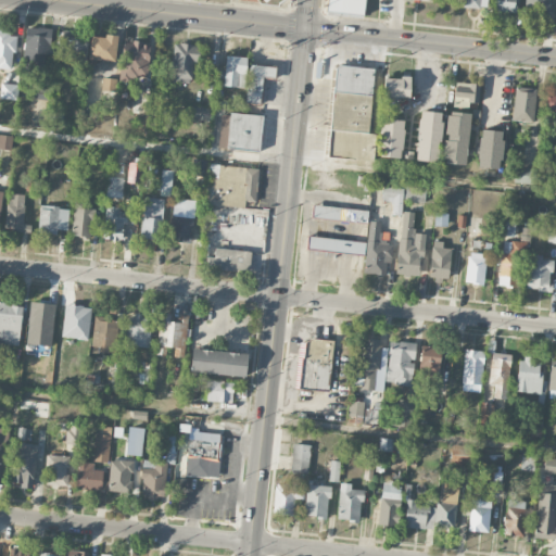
[(365,0),(364,16),(325,13),(325,0),(365,0)]
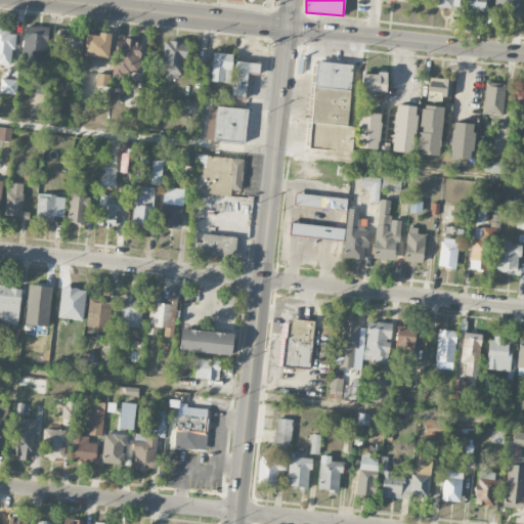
[(451,8),(451,0),(435,0),(435,7),(451,8)]
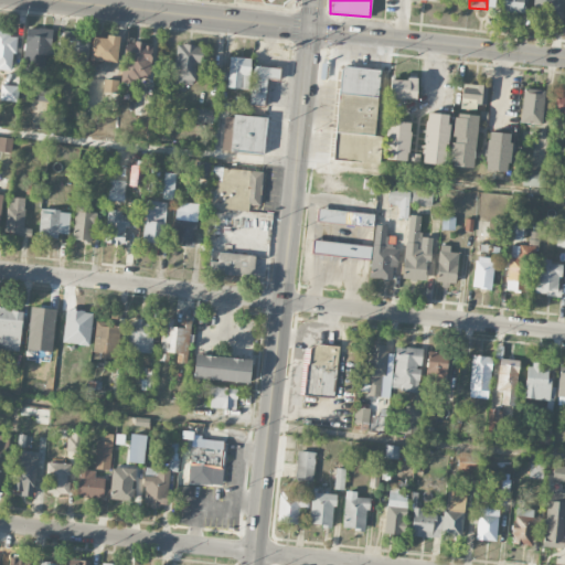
[(526,13),(526,0),(503,0),(503,12),(526,13)]
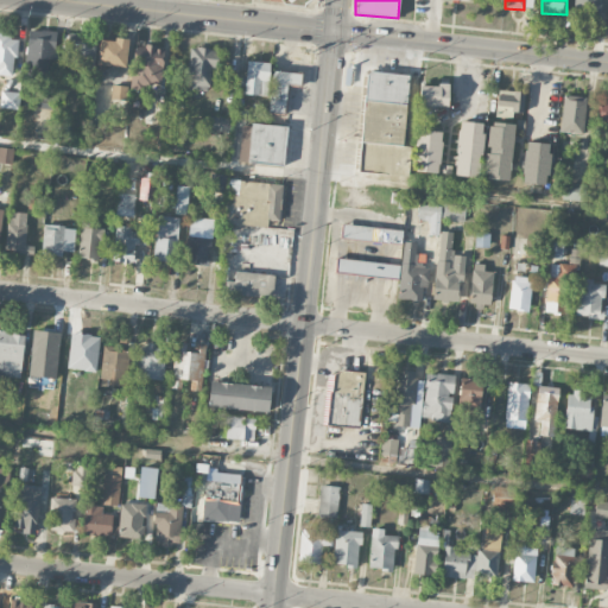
[(601,19),(601,0),(575,0),(575,18),(601,19)]
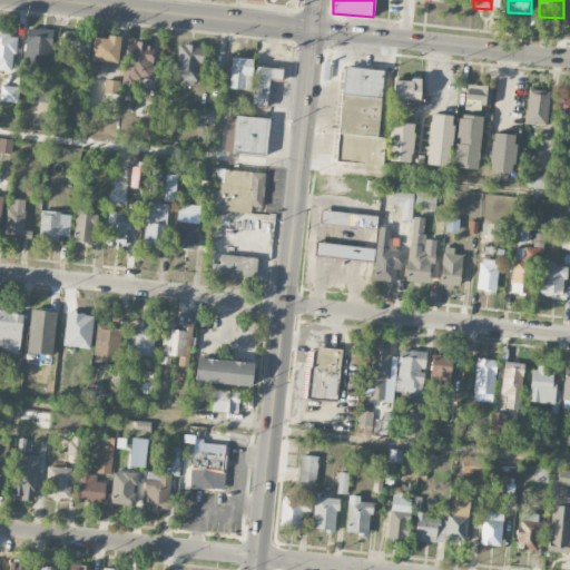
[(25,70),(49,71),(51,29),(26,28),(25,70)]
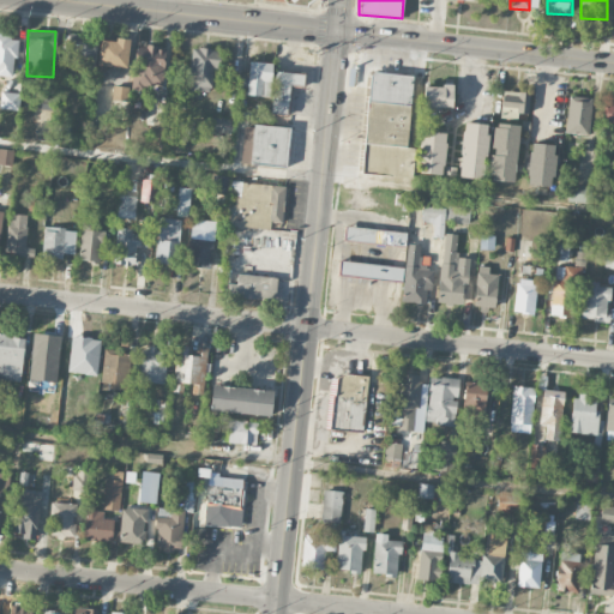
[(18,37),(0,35),(0,74),(13,77),(18,37)]
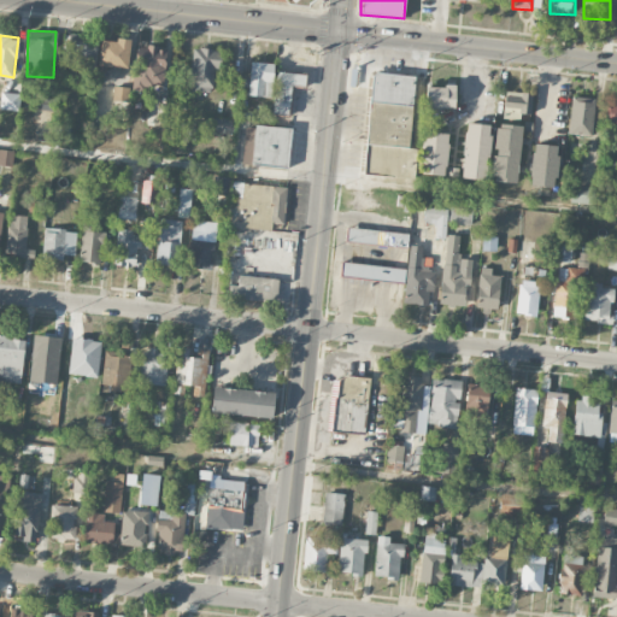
[(66,87),(83,87),(83,66),(94,66),(95,36),(68,35),(66,87)]
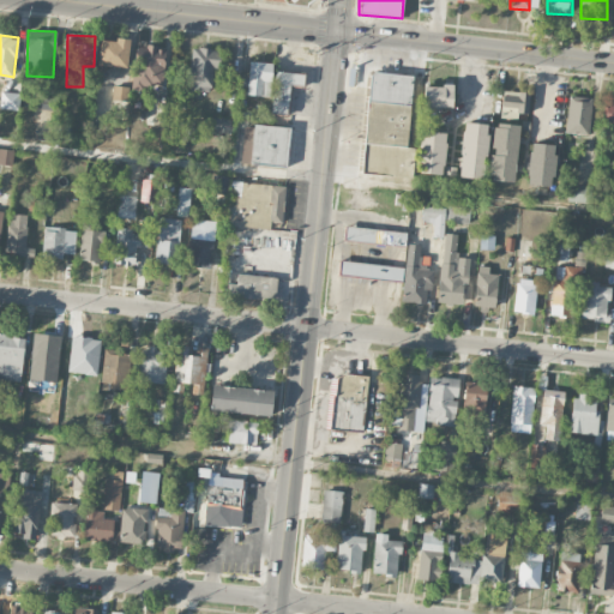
[(98,66),(128,68),(128,41),(100,40),(98,66)]
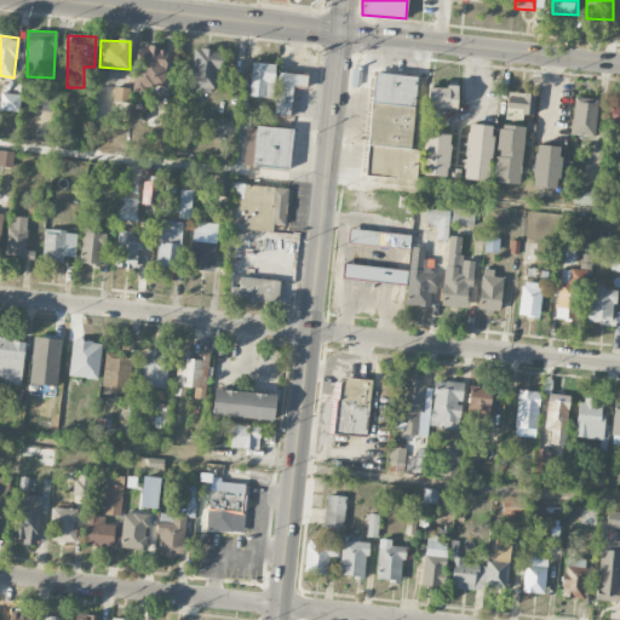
[(166,47),(137,47),(137,87),(166,87),(166,47)]
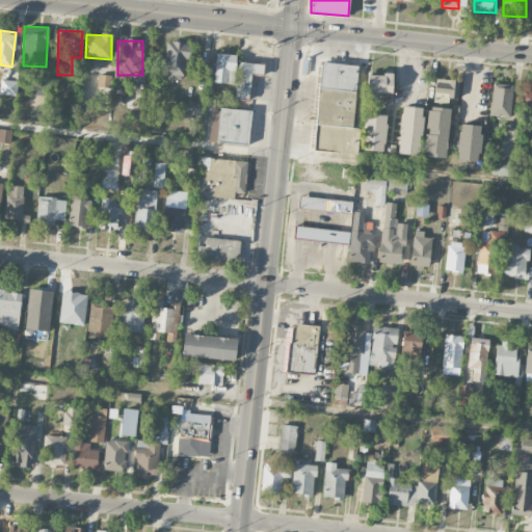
[(165,42),(164,79),(183,80),(184,60),(190,60),(191,43),(165,42)]
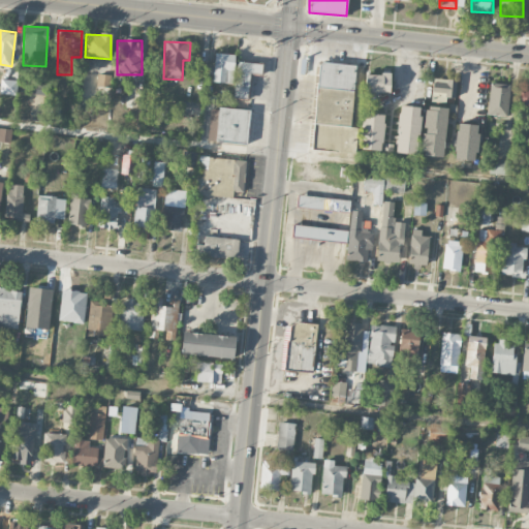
[(232,84),(234,55),(214,54),(213,83),(232,84)]
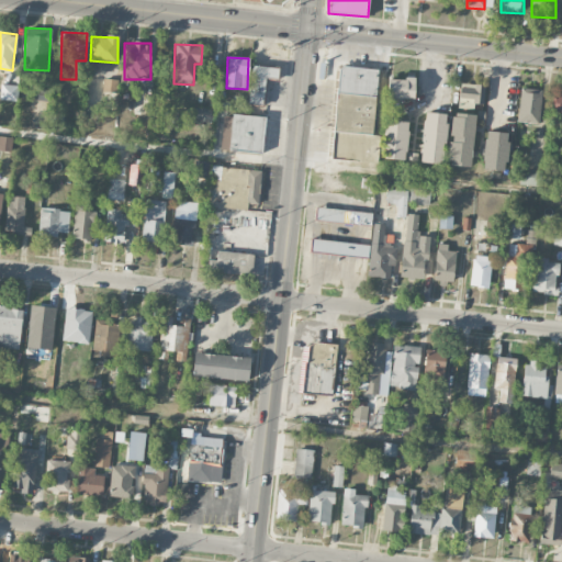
[(249,103),(263,104),(265,79),(279,79),(280,68),(251,66),(249,103)]
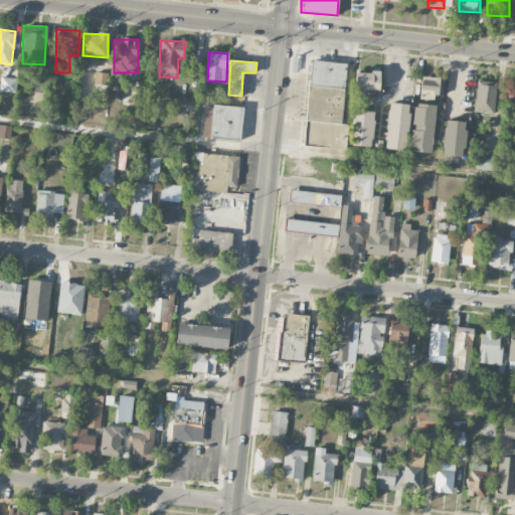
[(345,150),(302,147),(306,103),(308,80),(310,64),(314,60),(346,64),(341,124),(347,125),(345,150)]
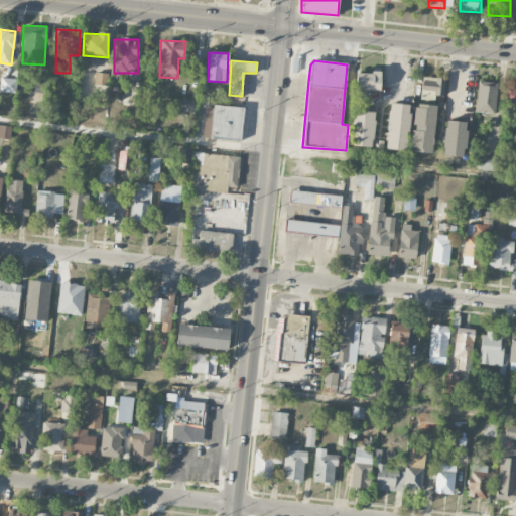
[(95,85),(107,86),(108,74),(96,73),(95,85)]
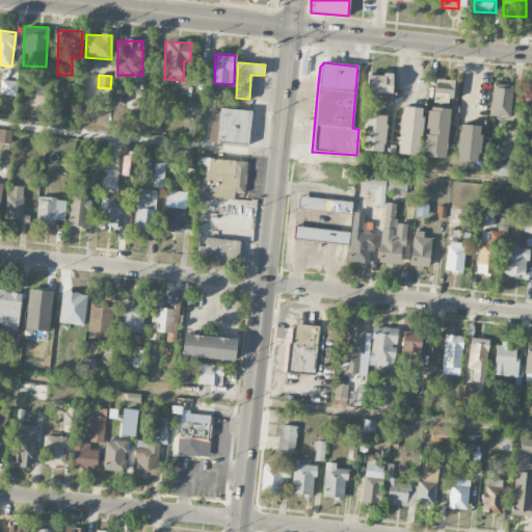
[(367,75),(368,94),(392,92),(392,75),(367,75)]
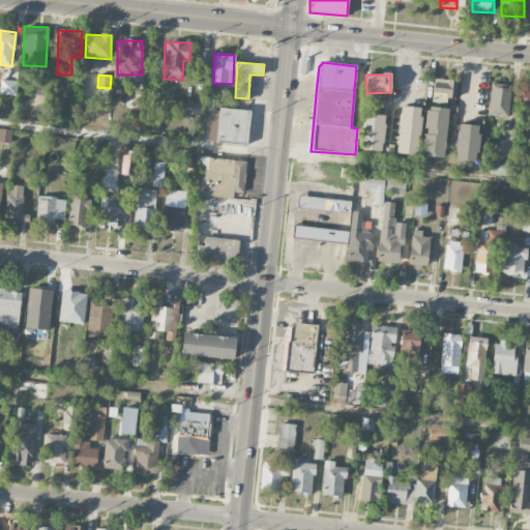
[(457,81),(434,79),(433,102),(446,104),(446,98),(455,99),(457,81)]
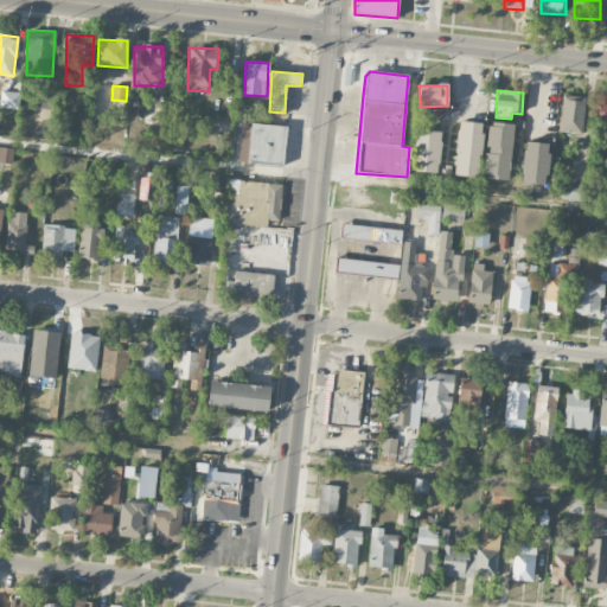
[(0,96),(0,108),(19,109),(20,91),(0,91),(0,96)]
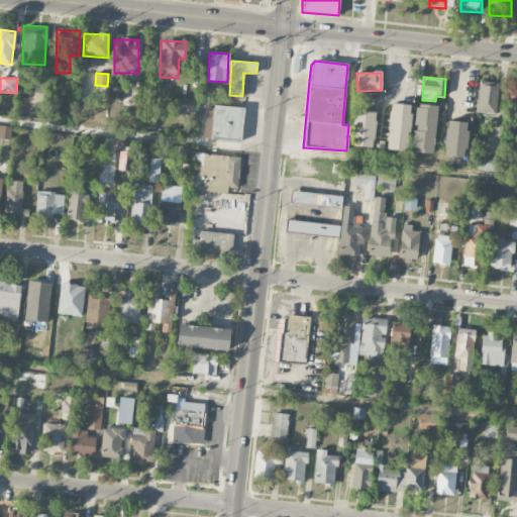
[(497,113),(498,83),(479,82),(477,113),(497,113)]
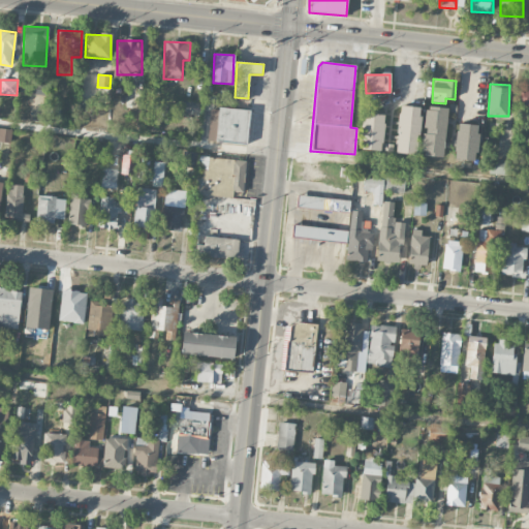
[(200,102),(180,102),(180,116),(200,116),(200,102)]
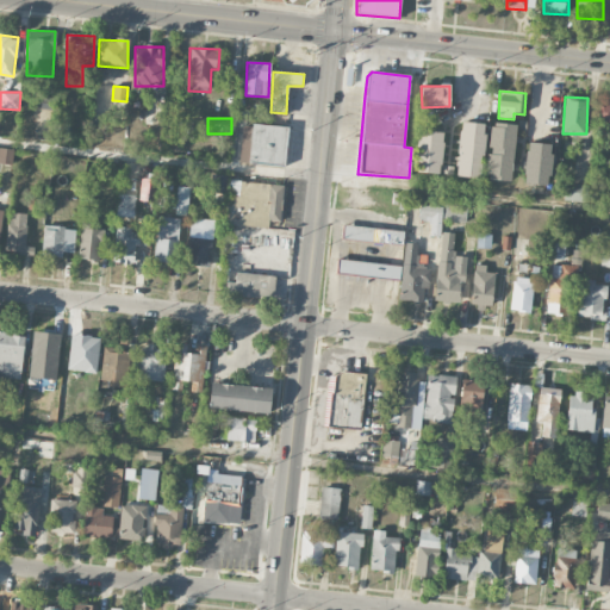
[(480,179),(485,124),(460,122),(455,176),(480,179)]
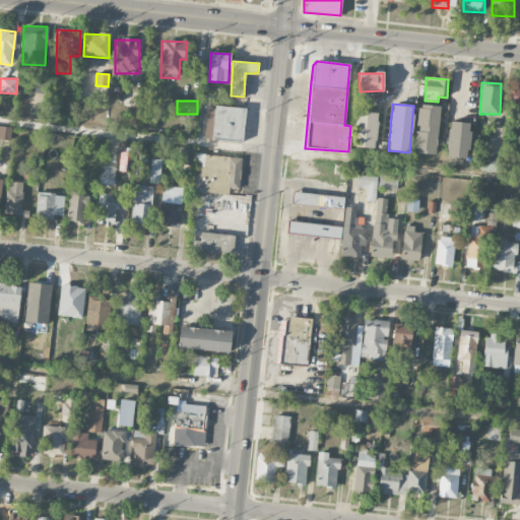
[(413,153),(435,155),(440,107),(418,105),(413,153)]
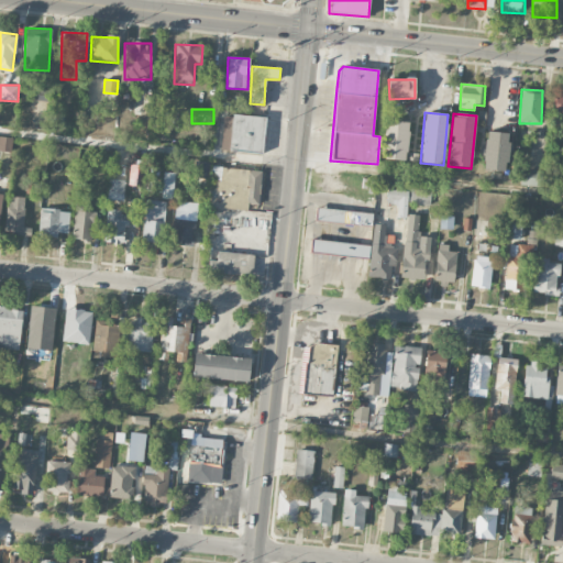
[(232,114),(265,118),(262,155),(220,151),(223,118),(231,118),(232,114)]
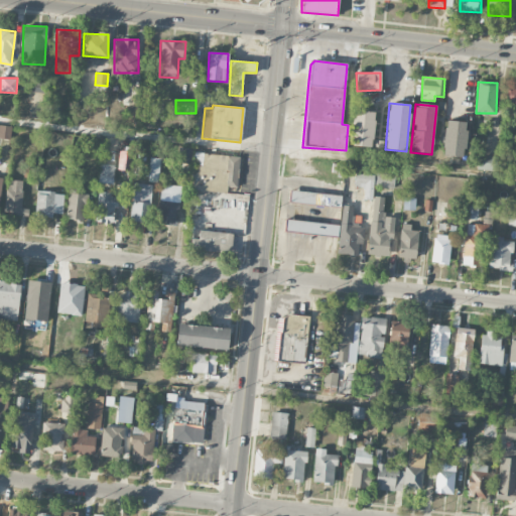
[(352,146),(372,147),(374,112),(354,111),(352,146)]
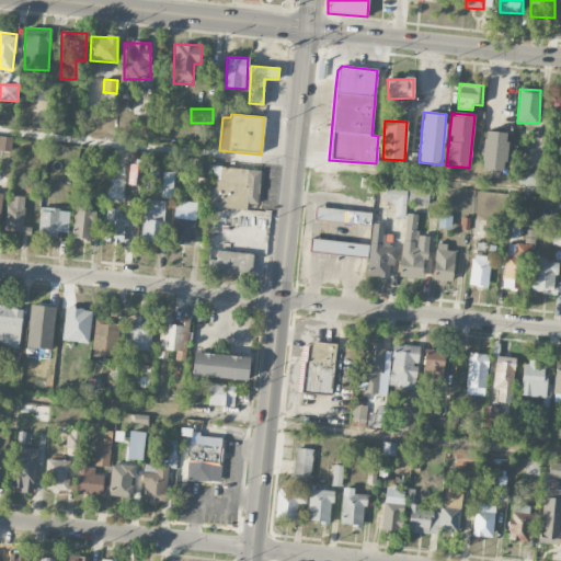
[(507,133),(484,130),(482,170),(505,170),(507,133)]
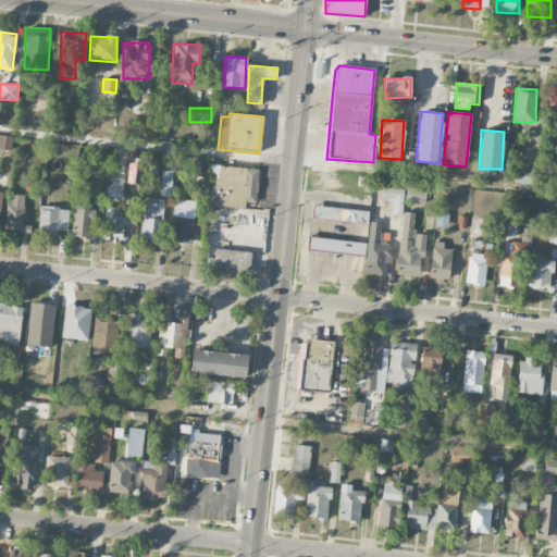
[(13,136),(0,135),(0,149),(12,150),(13,136)]
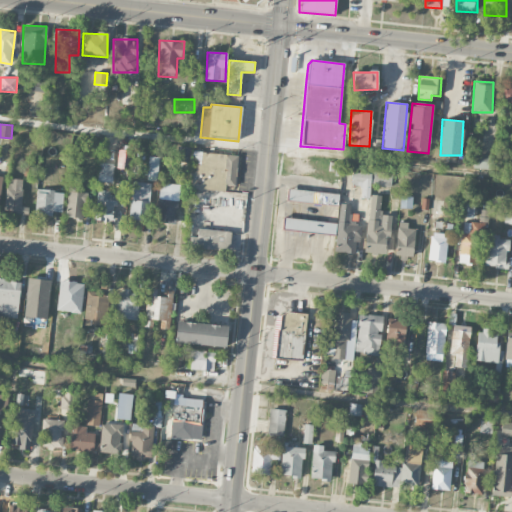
[(187,163),(189,148),(178,147),(176,161),(187,163)]
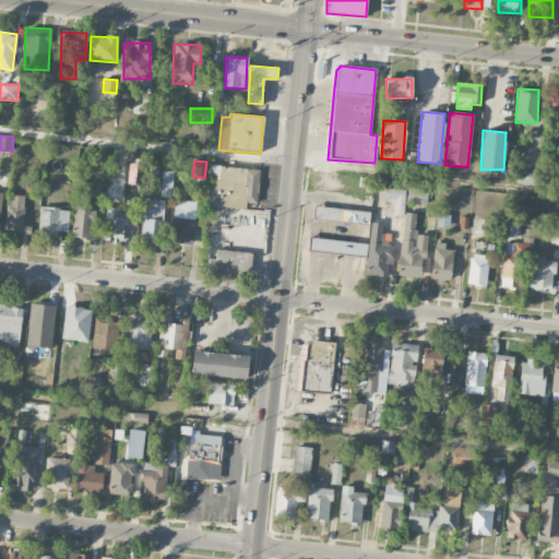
[(257,204),(259,169),(219,167),(219,179),(215,179),(213,206),(247,209),(247,203),(257,204)]
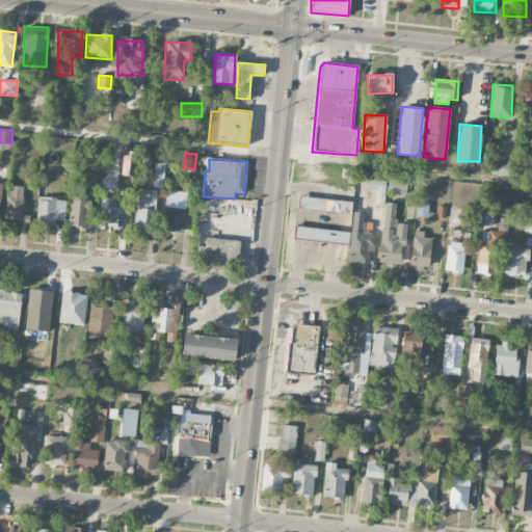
[(497,174),(508,176),(510,162),(499,160),(497,174)]
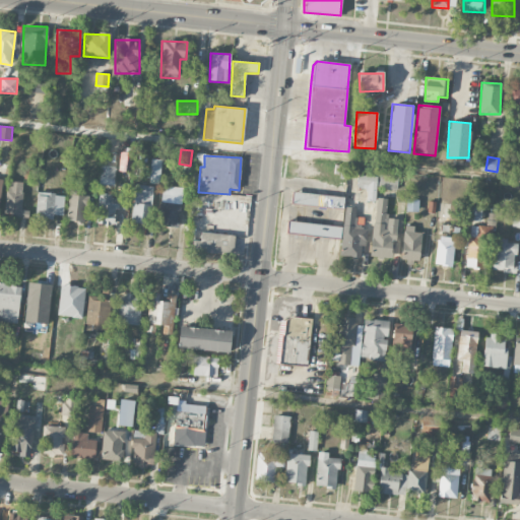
[(149,179),(159,180),(163,160),(151,159),(149,179)]
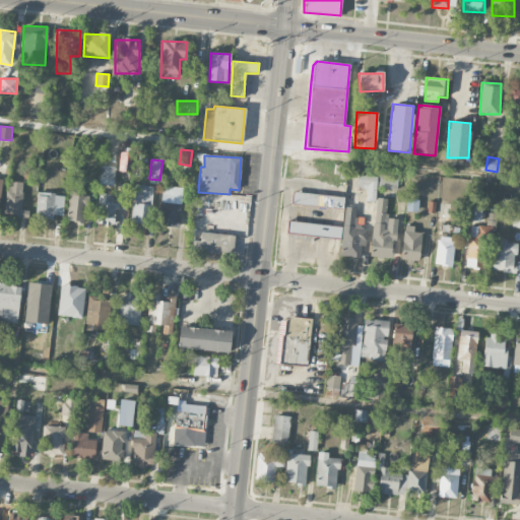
[(115,167),(101,167),(101,179),(115,179),(115,167)]
